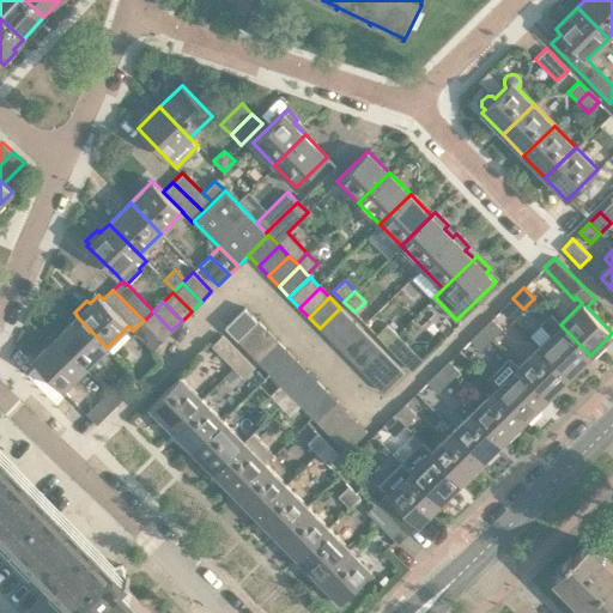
[(256,320),(244,307),(224,327),(237,339),(256,320)]
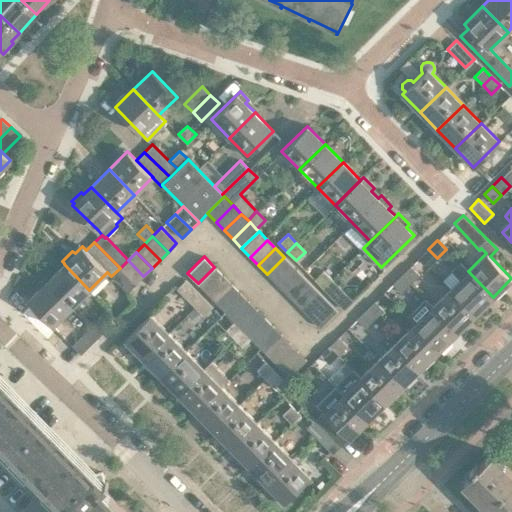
[(284,257),(267,274),(276,283),(293,266),(284,257)]
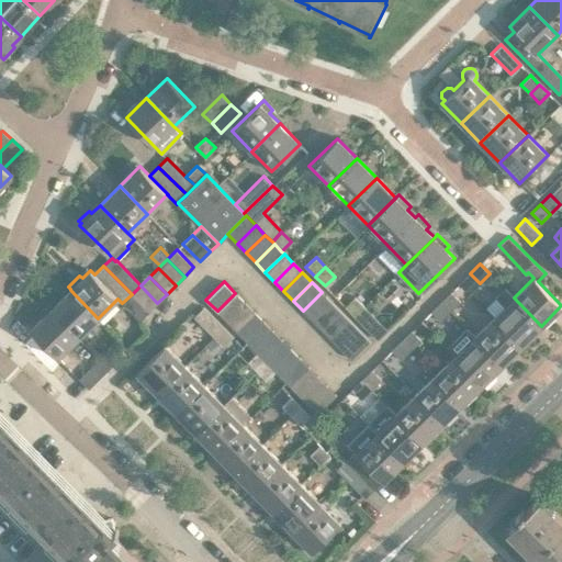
[(132,294),(148,312),(157,303),(141,285),(132,294)]
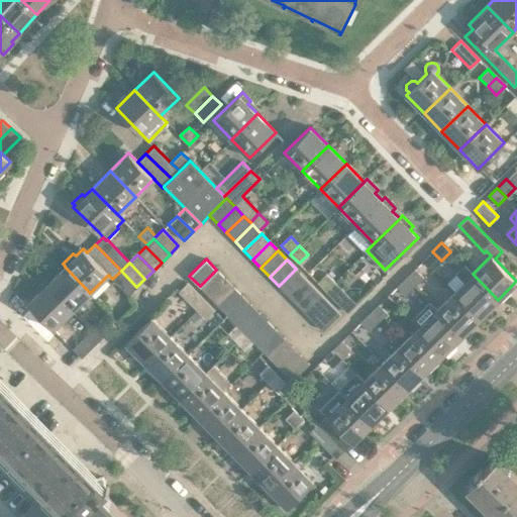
[(72,310),(90,293),(65,267),(46,284),(72,310)]
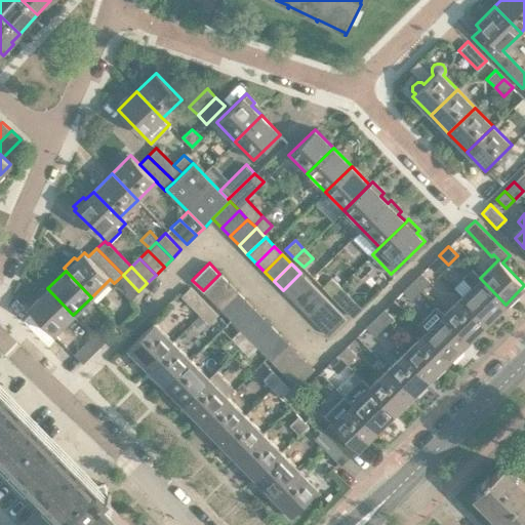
[(310,282),(300,273),(283,290),(292,299),(310,282)]
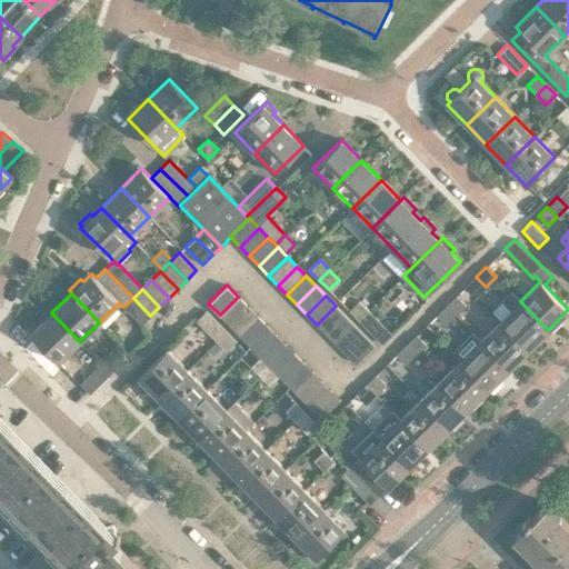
[(466,306),(456,296),(446,306),(456,316),(466,306)]
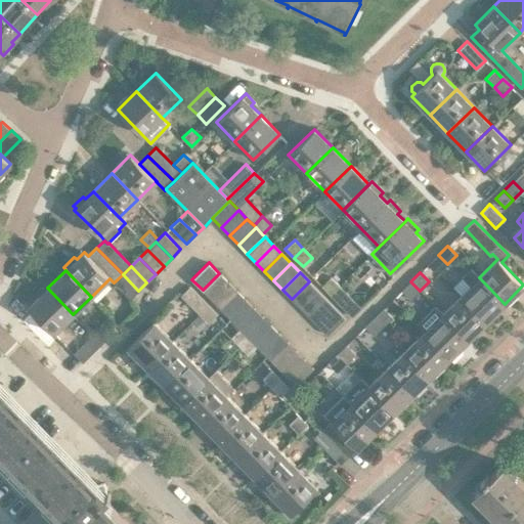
[(203,291),(211,300),(229,282),(220,273),(203,291)]
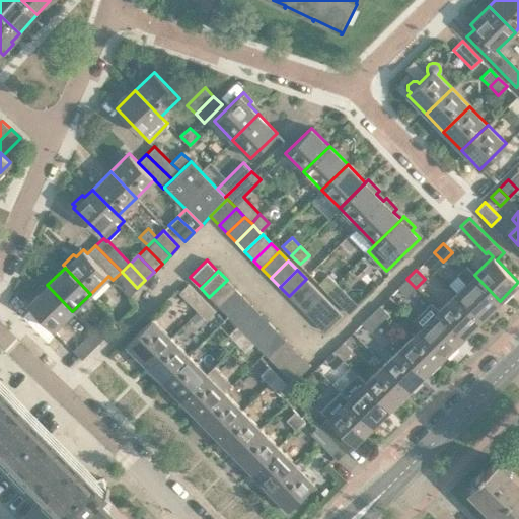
[(122,272),(113,280),(129,296),(137,288),(122,272)]
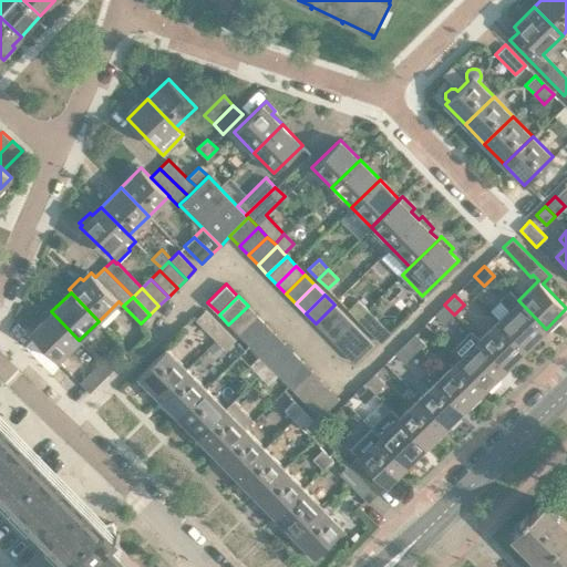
[(348,309),(357,319),(367,309),(358,299),(348,309)]
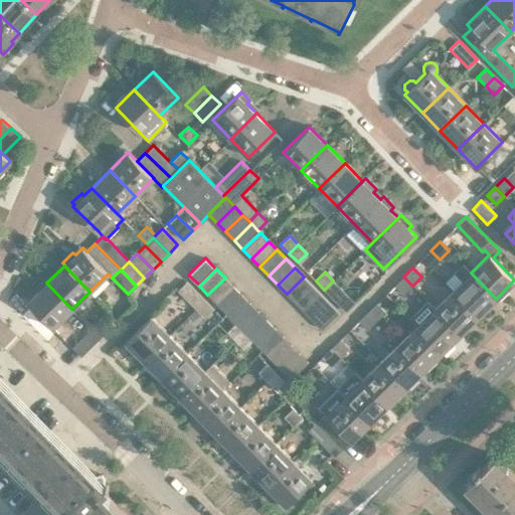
[(478,316),(496,299),(471,273),(453,290),(478,316)]
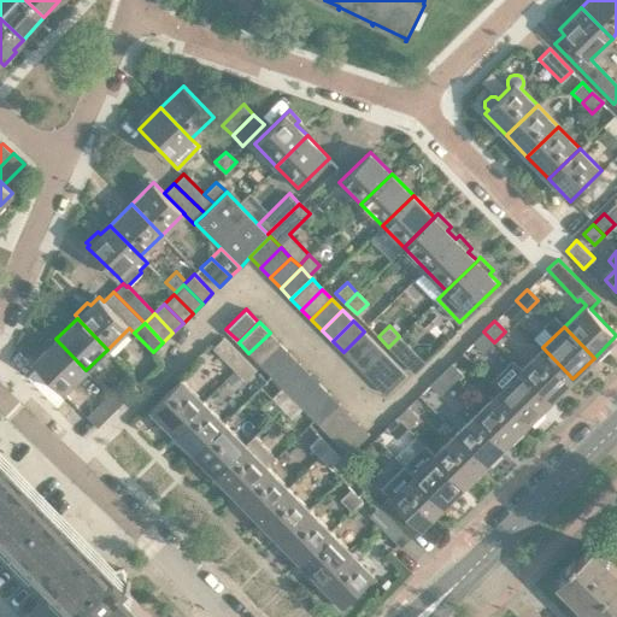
[(353,362),(374,341),(364,331),(344,352),(353,362)]
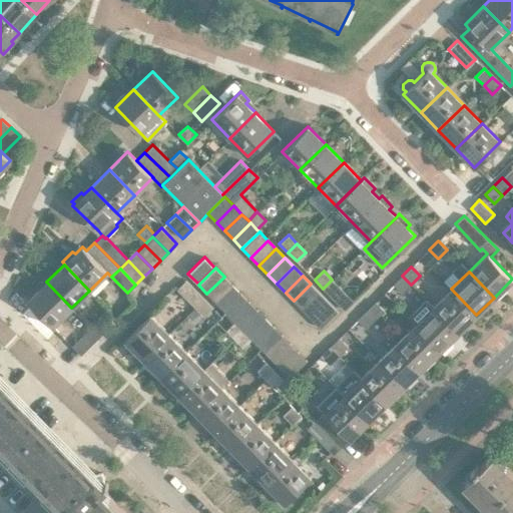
[(402,294),(411,285),(402,276),(393,285),(402,294)]
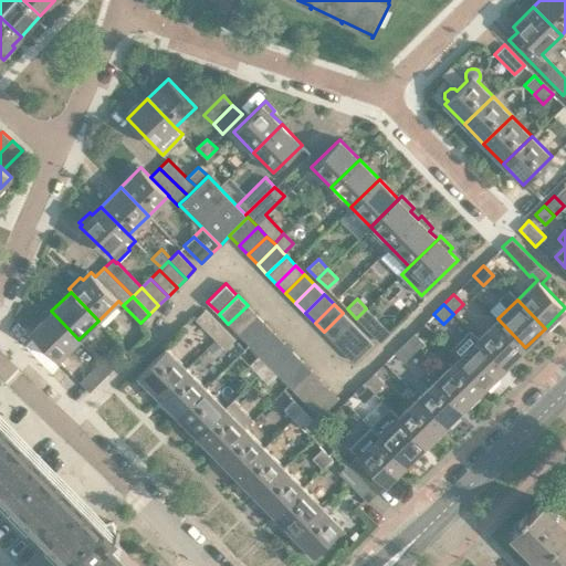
[(248,305),(228,324),(238,333),(257,314),(248,305)]
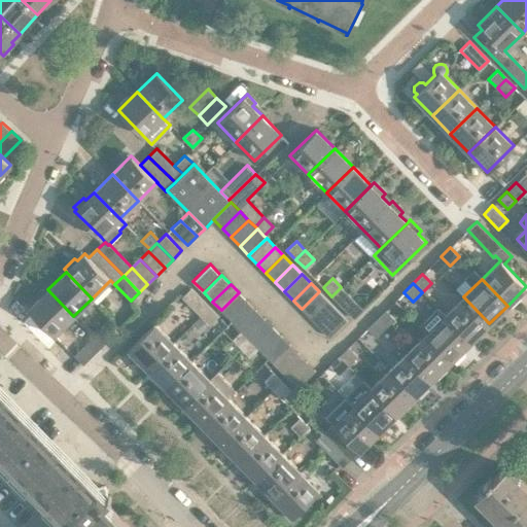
[(181,296),(200,316),(209,307),(190,287),(181,296)]
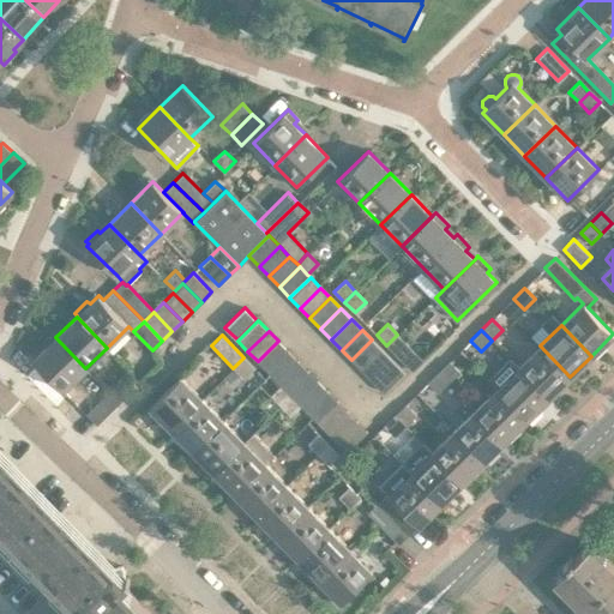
[(397,355),(408,344),(397,335),(386,345),(397,355)]
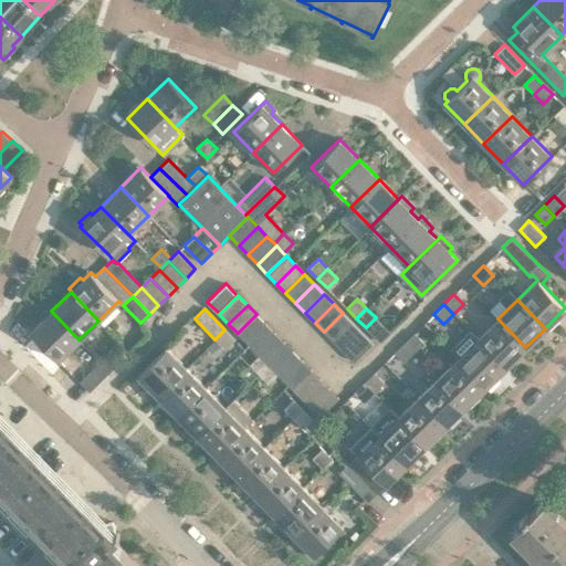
[(58,359),(79,339),(51,311),(30,332),(48,349),(39,358),(49,368),(58,359)]
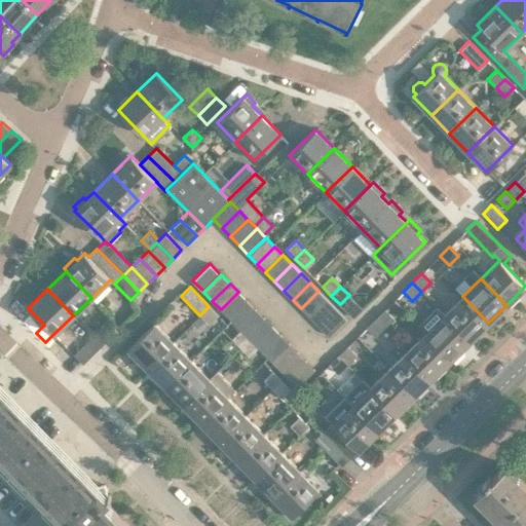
[(328,300),(318,291),(301,308),(309,317),(328,300)]
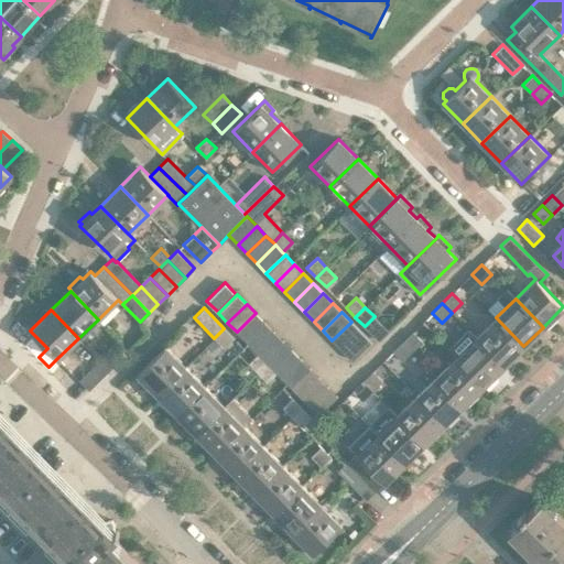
[(237,332),(246,340),(264,323),(256,313),(237,332)]
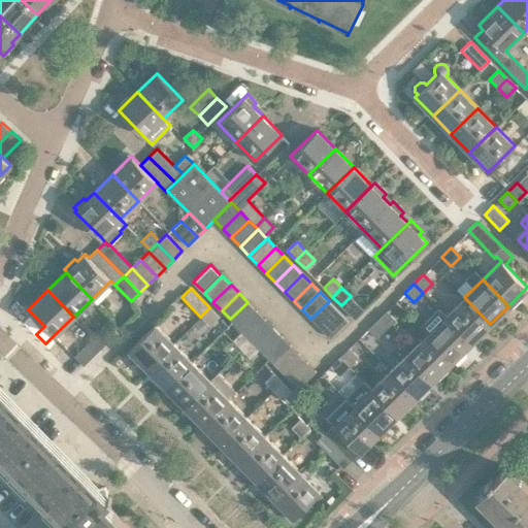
[(464,297),(446,316),(471,342),(490,324),(464,297)]
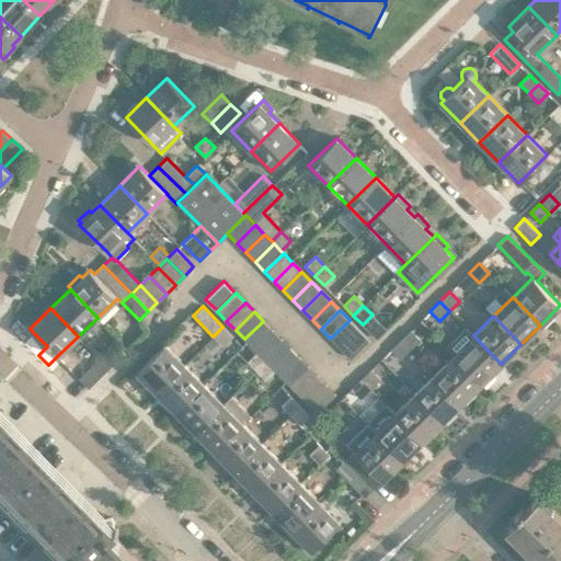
[(340,348),(358,330),(350,320),(330,339),(340,348)]
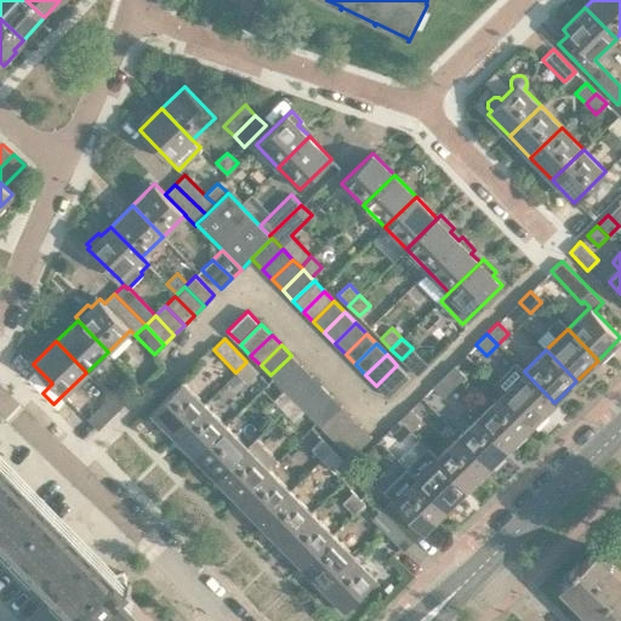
[(271,375),(273,379),(280,386),(301,365),(291,355),(271,375)]
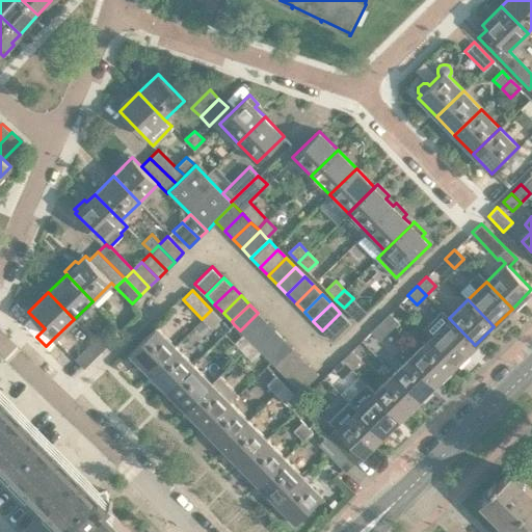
[(202,319),(211,328),(220,319),(211,310),(202,319)]
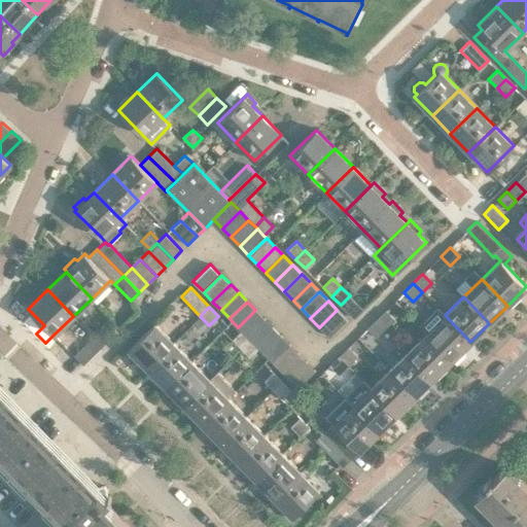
[(241,330),(246,336),(264,318),(255,310),(238,327),(241,330)]
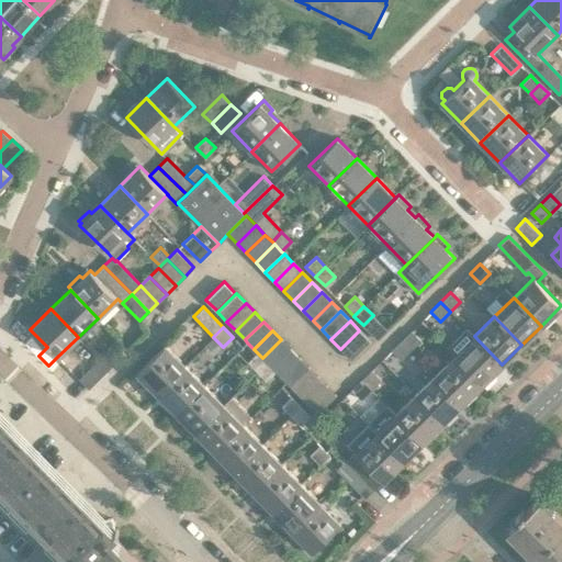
[(369,340),(359,330),(340,349),(350,359),(369,340)]
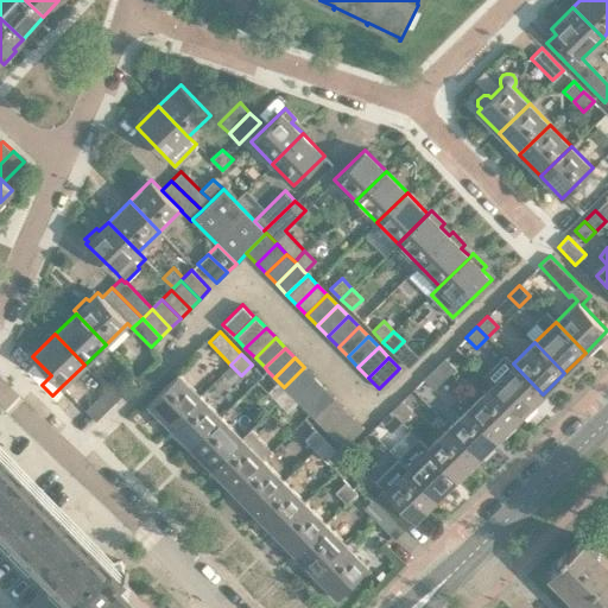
[(455,368),(444,358),(434,368),(444,379),(455,368)]
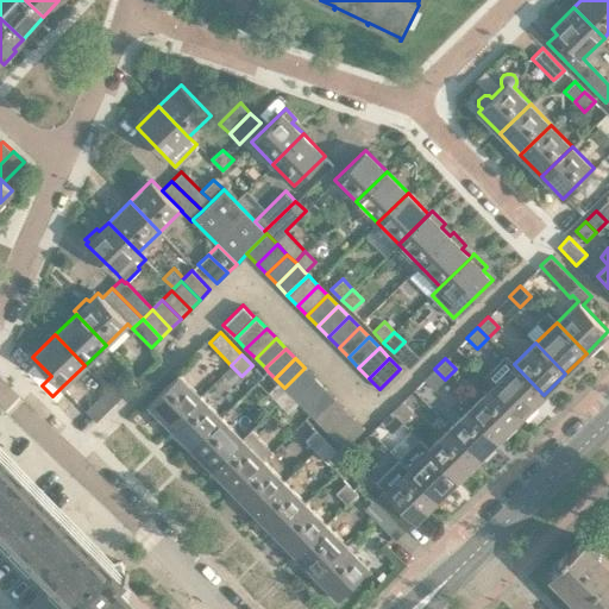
[(544,395),(514,364),(493,385),(522,416),(544,395)]
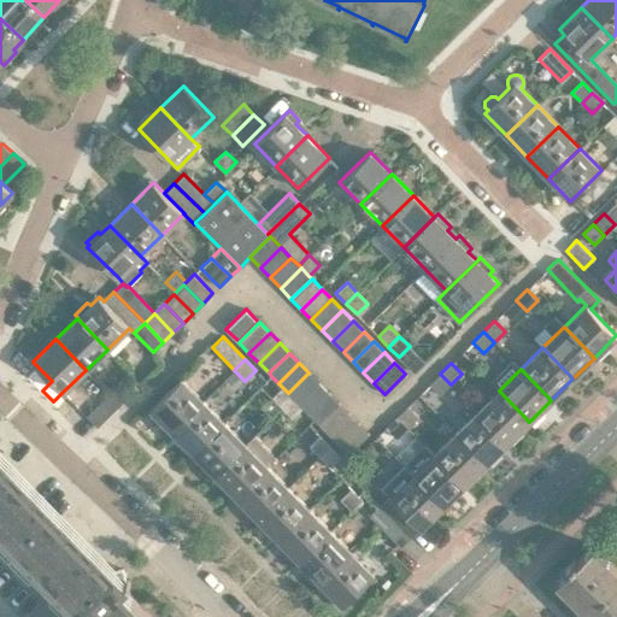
[(318,383),(309,372),(288,393),(293,397),(298,403),(318,383)]
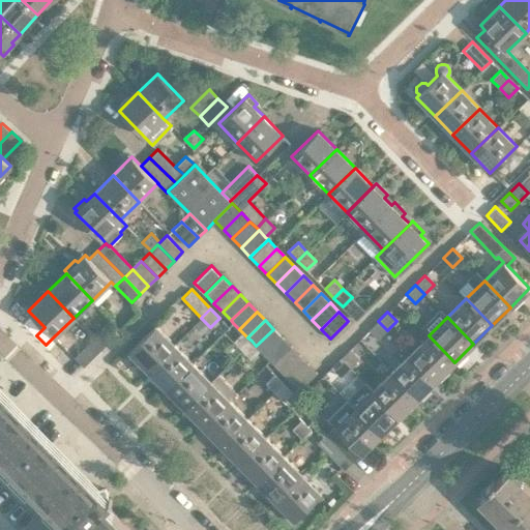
[(378,340),(387,330),(378,321),(369,330),(378,340)]
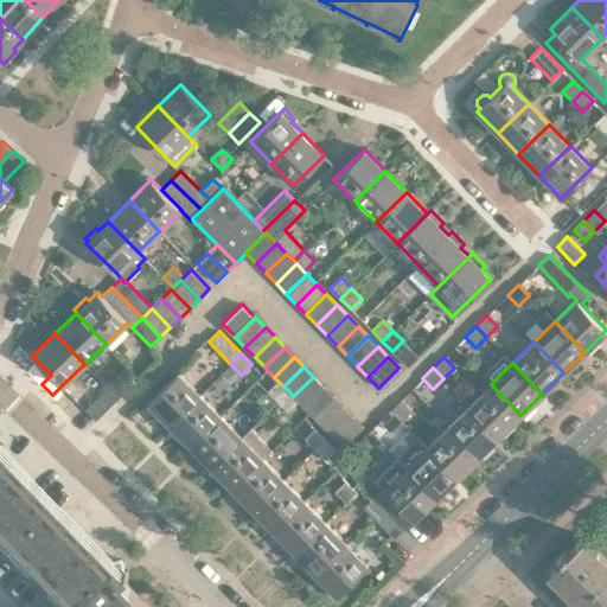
[(178,372),(147,402),(168,423),(199,394),(178,372)]
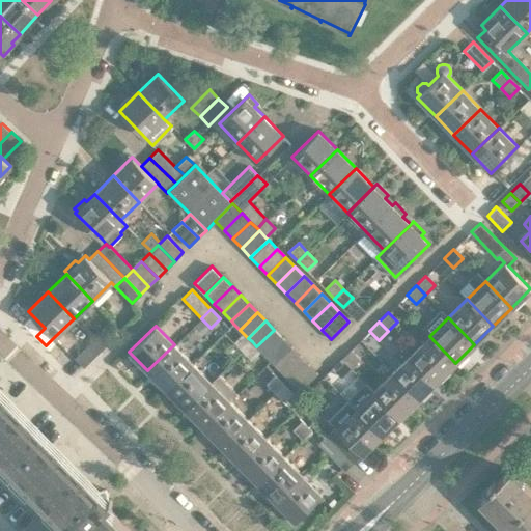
[(93,339),(103,348),(112,339),(103,330),(93,339)]
